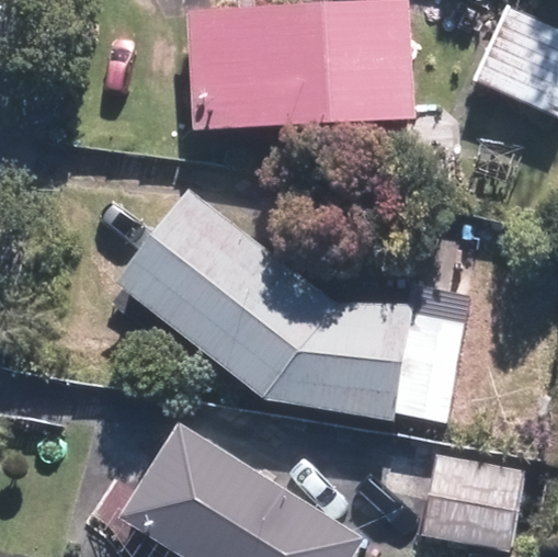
[(193,129),(414,120),(409,0),(364,0),(186,9),(193,129)]
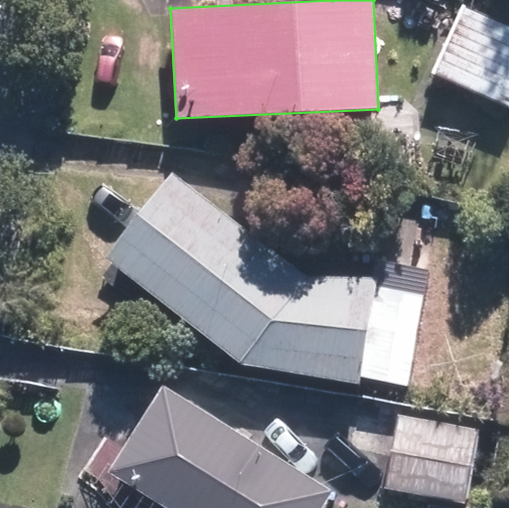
[(429,72),(508,108),(508,22),(462,1),(429,72)]
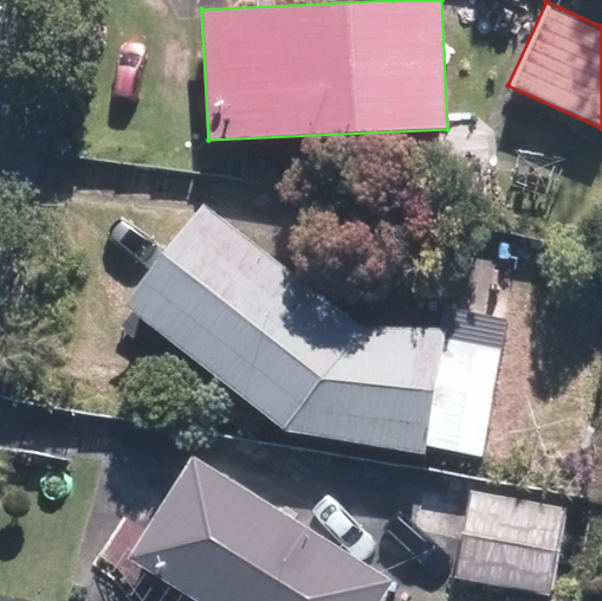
[(481,454),(500,349),(444,340),(445,328),(361,328),(201,204),(122,304),(284,430),(425,453),(426,444),(481,454)]
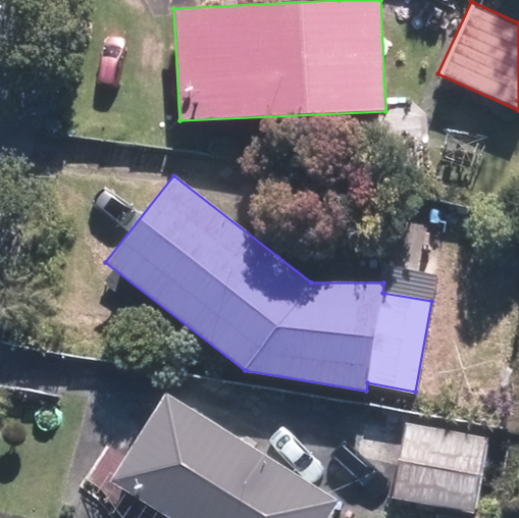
[(168,517),(326,517),(339,500),(166,392),(109,481),(168,517)]
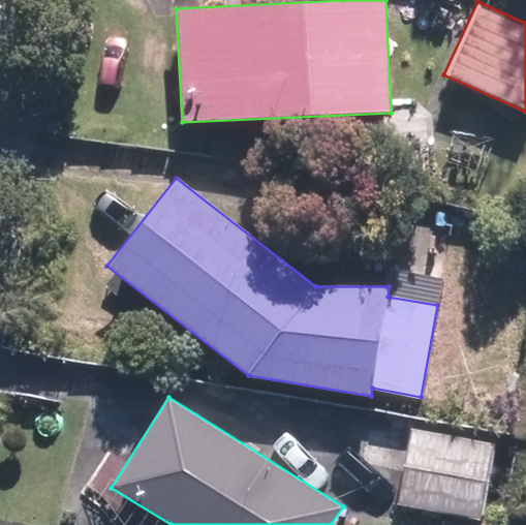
[(395,504),(480,519),(493,439),(408,424),(395,504)]
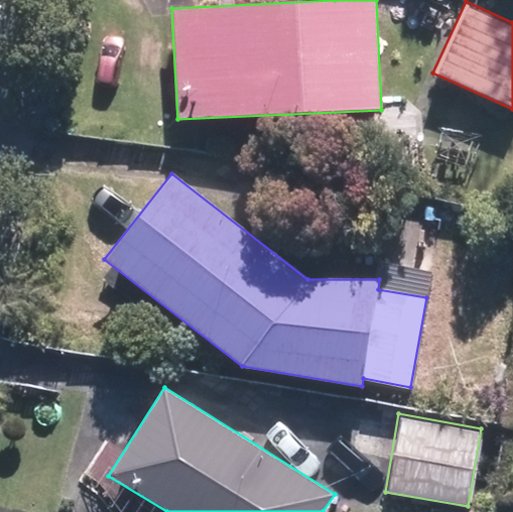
All buildings are outlined.
